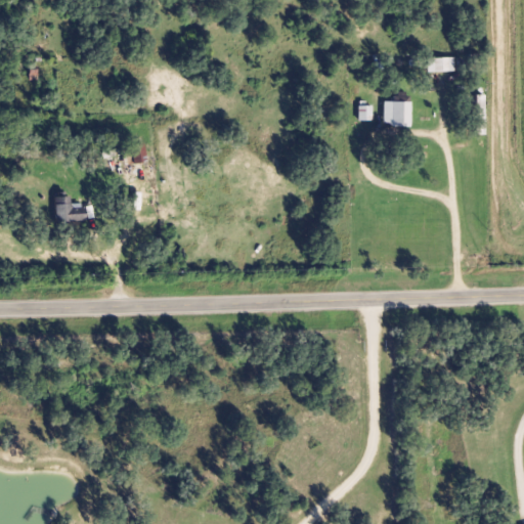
[(453,72),(453,57),(427,57),(427,72),(453,72)]
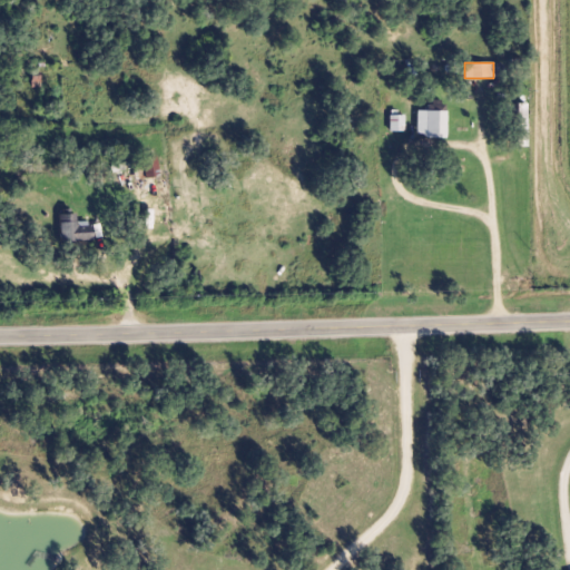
[(528,102),(517,102),(517,146),(528,146),(528,102)]
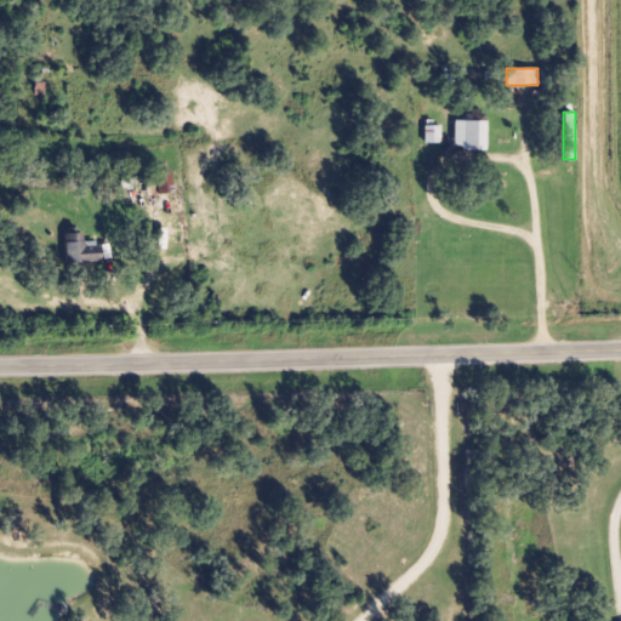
[(454,120),(454,149),(486,149),(486,120),(454,120)]
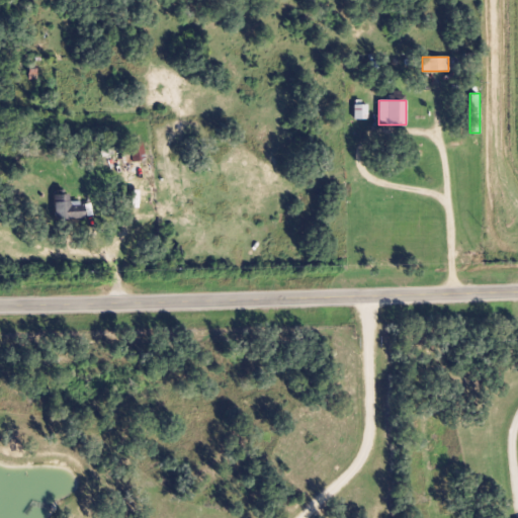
[(365,105),(354,105),(354,118),(365,118),(365,105)]
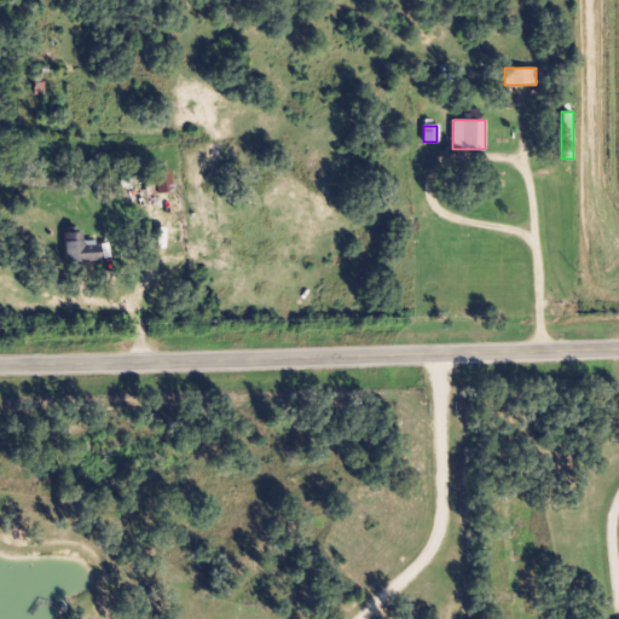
[(146,196),(173,191),(169,169),(143,175),(146,196)]
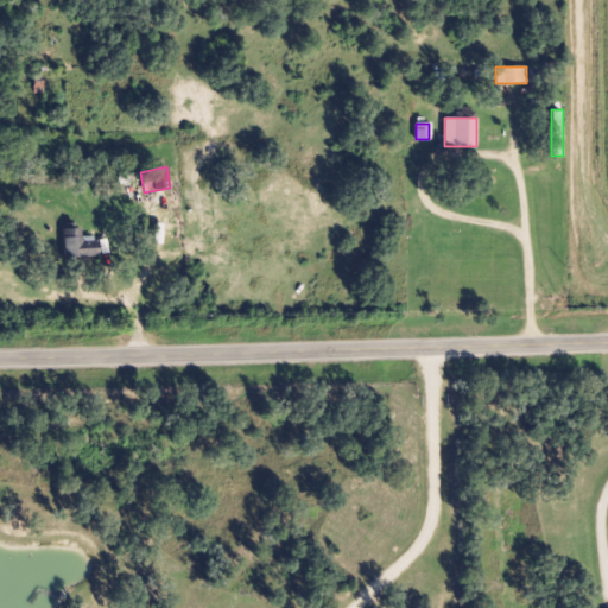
[(97,257),(97,236),(82,236),(82,227),(63,227),(63,257),(97,257)]
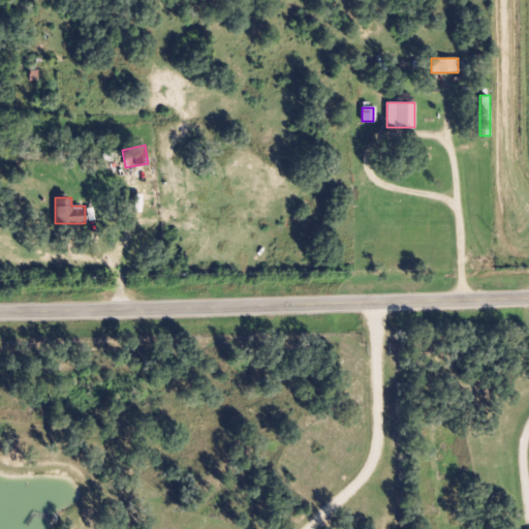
All buildings are outlined.
